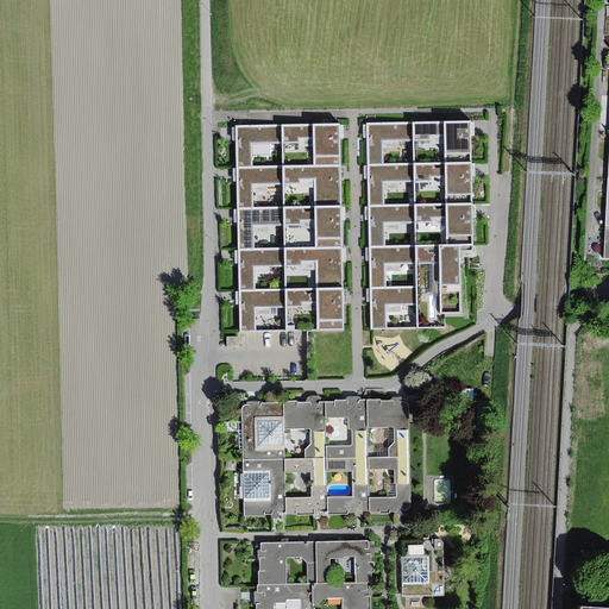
[(471,120),(413,123),(414,139),(429,139),(429,136),(445,136),(446,164),(472,163),(471,130),(471,120)]
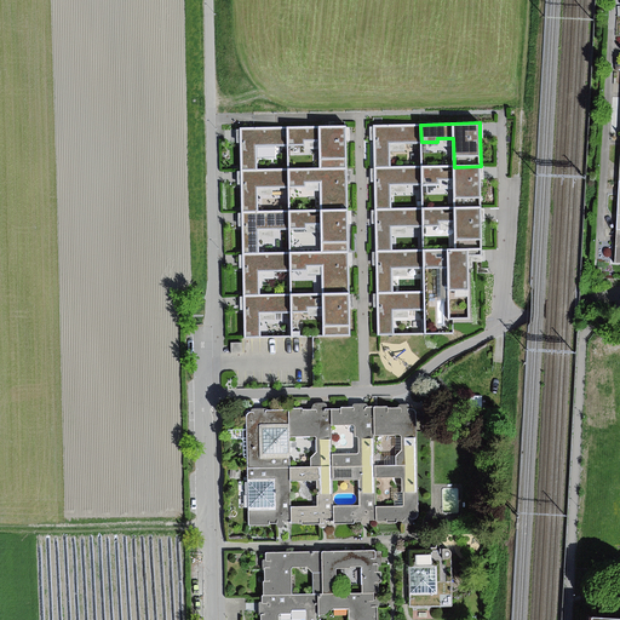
[(374,133),(374,168),(391,167),(390,143),(422,142),(420,125),(373,126),(374,133)]
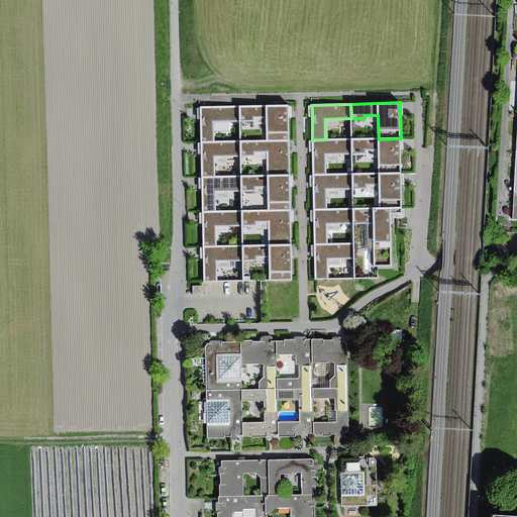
[(289,105),(239,106),(240,120),(252,120),(252,117),(267,116),(267,141),(290,141),(289,111),(289,105)]
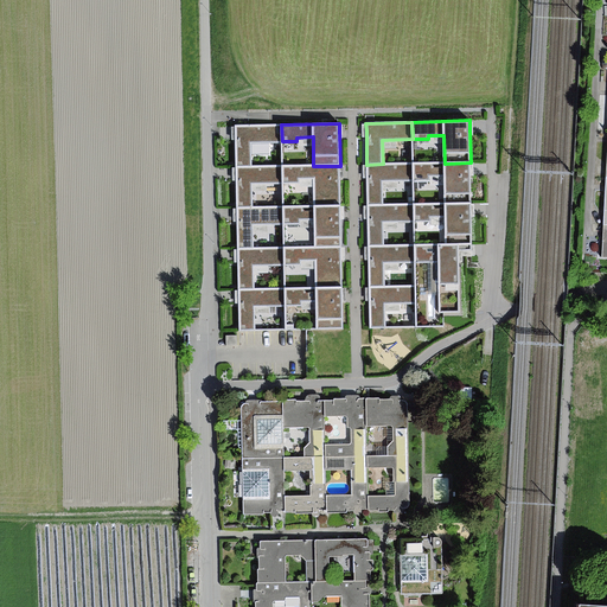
[(235,133),(236,167),(251,166),(251,142),(282,141),(281,125),(235,126),(235,133)]
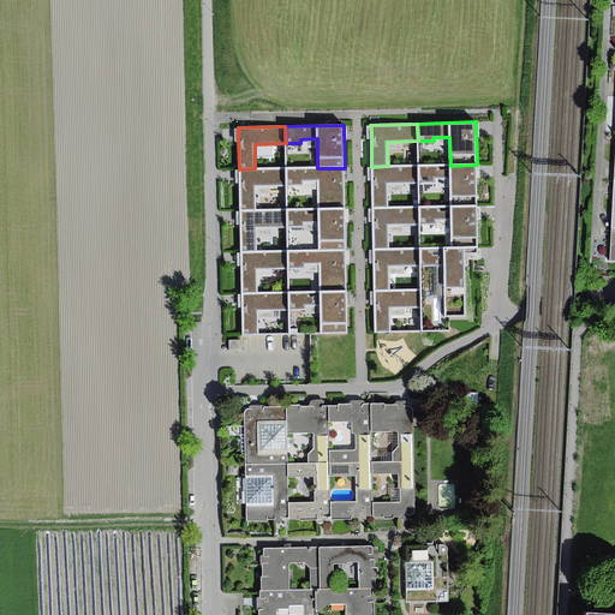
[(451,166),(419,166),(419,185),(436,184),(436,179),(451,179),(451,207),(477,206),(477,172),(477,165),(451,166)]
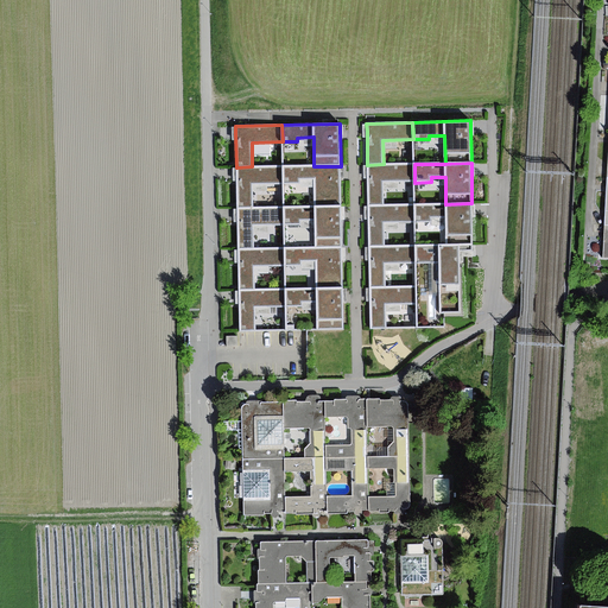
[(367,171),(368,204),(384,204),(384,183),(415,183),(415,164),(384,164),(367,165),(367,171)]
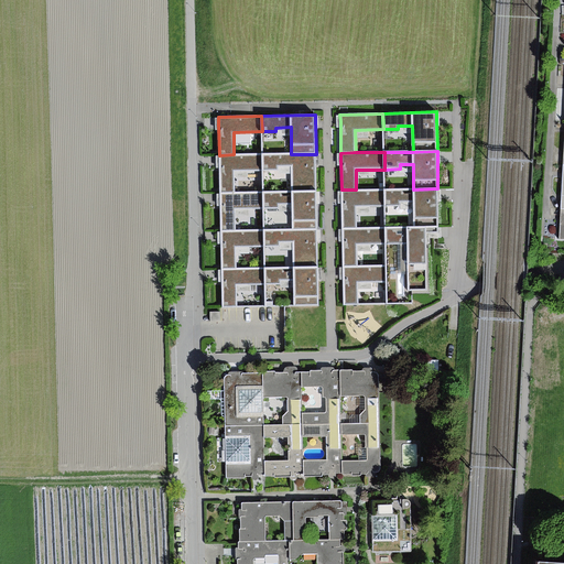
[(219,162),(220,193),(235,193),(235,171),(263,170),(263,154),(234,154),(219,155),(219,162)]
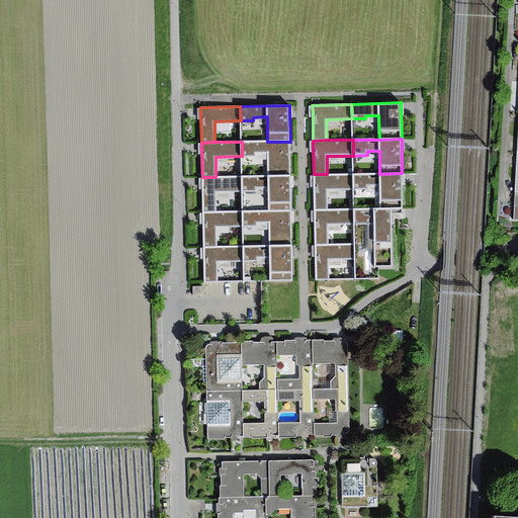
[(267,142),(242,142),(242,156),(255,156),(255,152),(268,152),(269,176),(290,176),(290,147),(290,142),(267,142)]
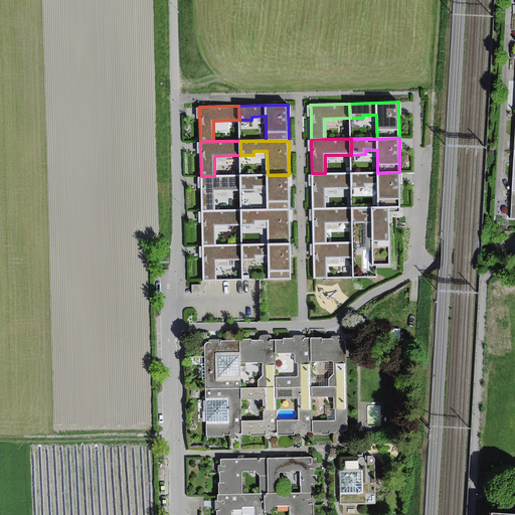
[(377,173),(350,173),(351,189),(365,189),(365,184),(378,184),(378,207),(400,207),(399,179),(399,172),(377,173)]
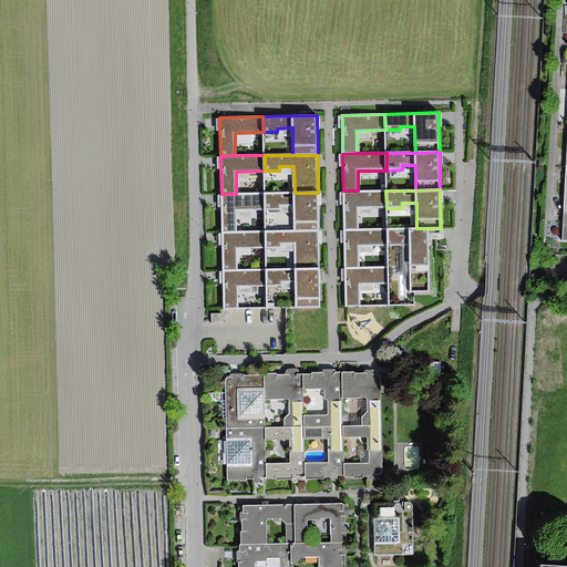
[(343,198),(343,230),(360,229),(359,208),(387,208),(385,191),(358,191),(343,191),(343,198)]
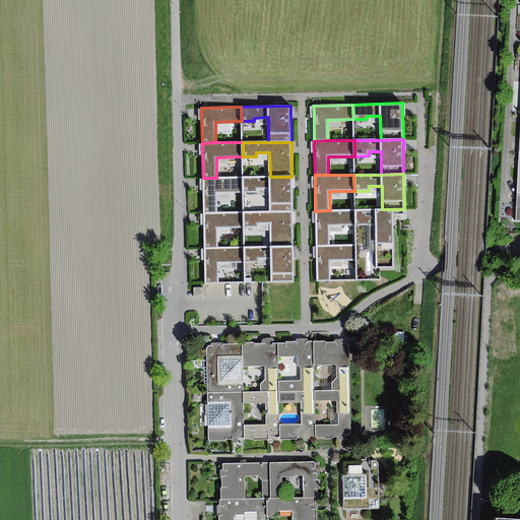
[(270,177),(244,178),(244,192),(257,192),(257,188),(269,188),(270,212),(293,211),(291,183),(291,177),(270,177)]
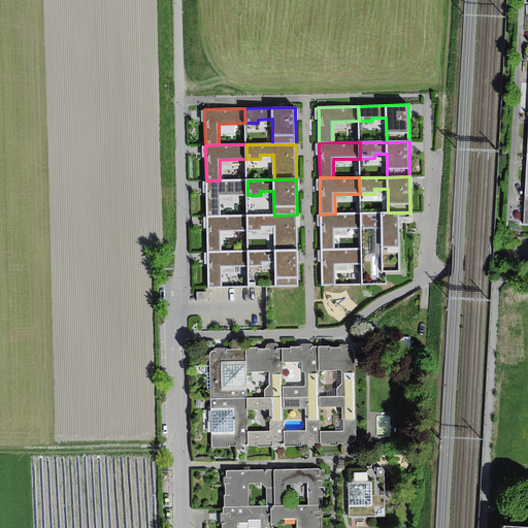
[(206,187),(207,217),(221,217),(221,195),(248,195),(248,180),(220,180),(206,180),(206,187)]
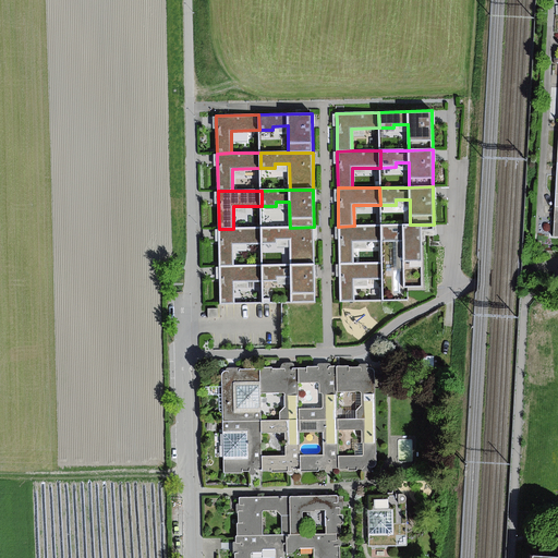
[(410,225),(381,226),(381,241),(403,241),(403,288),(423,288),(422,235),(422,230),(434,230),(434,225),(410,225)]
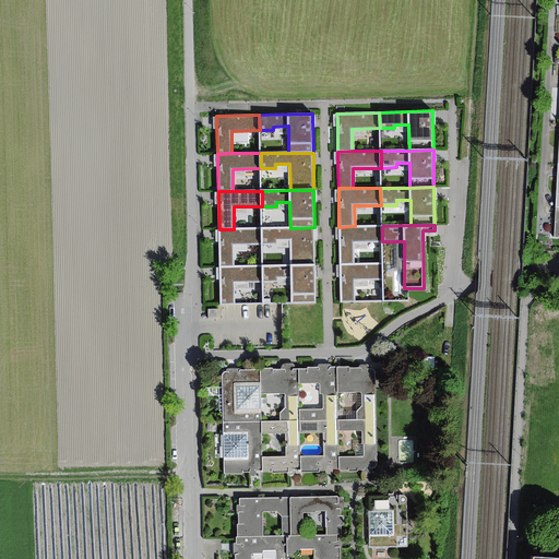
[(340,234),(340,264),(355,264),(355,242),(382,241),(382,226),(355,226),(339,227),(340,234)]
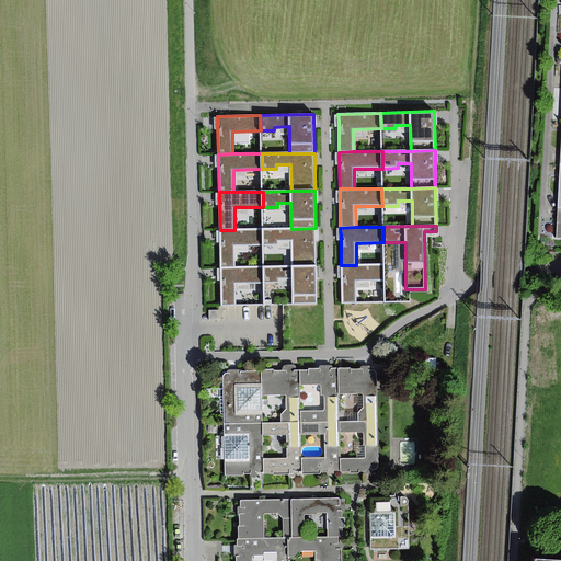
[(292,229),(262,229),(263,245),(277,245),(277,240),(294,240),(295,264),(317,264),(316,236),(316,228),(292,229)]
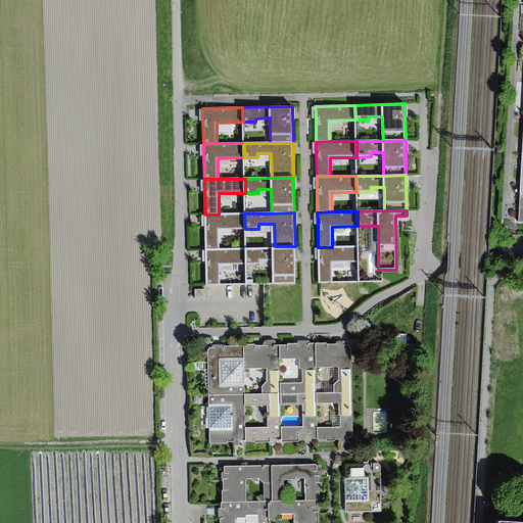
[(205,221),(206,248),(221,248),(220,230),(245,229),(244,214),(219,215),(205,215),(205,221)]
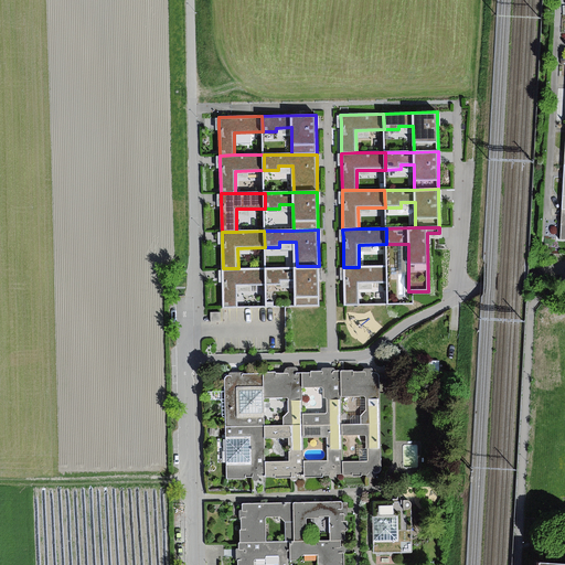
[(297,266),(265,267),(265,286),(280,286),(280,279),(295,279),(295,307),(320,307),(319,276),(319,266),(297,266)]
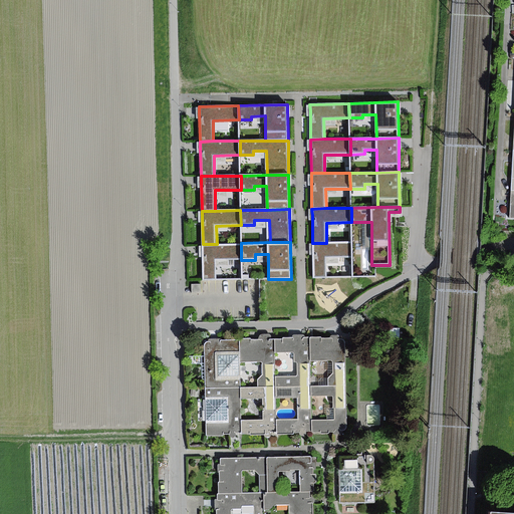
[(312,250),(313,278),(327,278),(326,258),(351,257),(351,242),(326,243),(312,243),(312,250)]
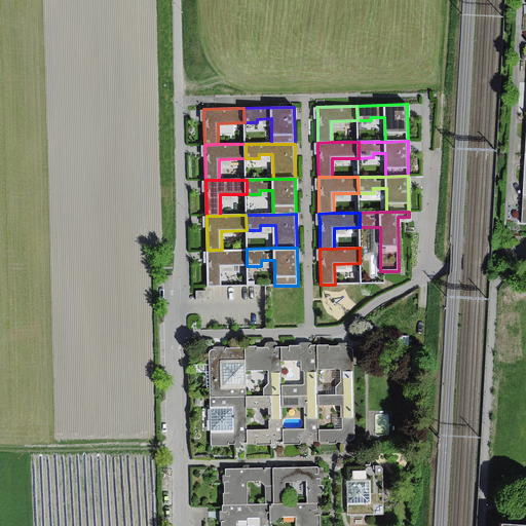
[(208,257),(209,286),(222,286),(222,266),(247,266),(247,249),(222,250),(208,250),(208,257)]
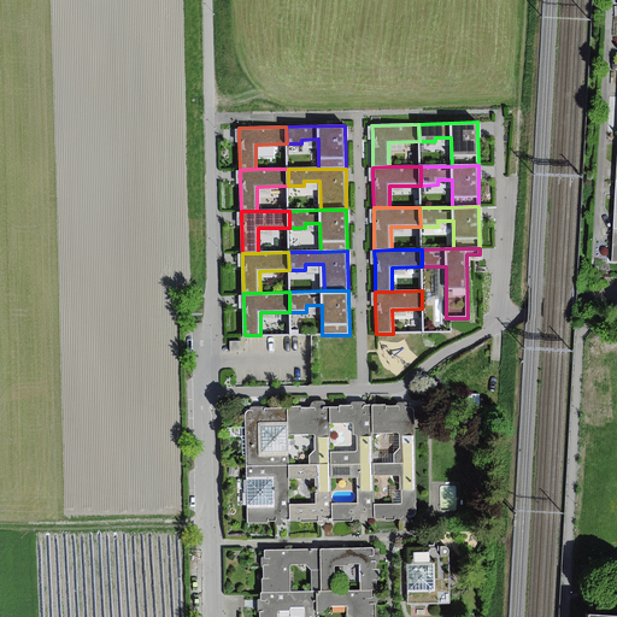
[(240,341),(230,341),(230,352),(240,352),(240,341)]
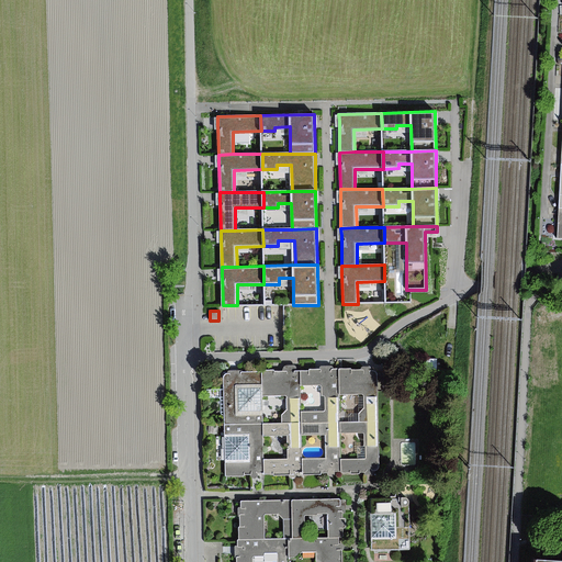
[(437,359),(426,359),(426,370),(437,369),(437,359)]
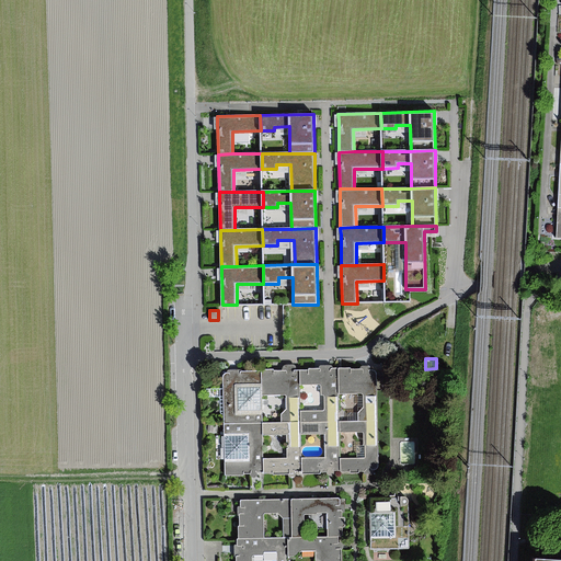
[(300,412),(300,422),(340,422),(339,393),(339,368),(332,368),(331,369),(331,371),(325,371),(320,371),(320,369),(320,368),(309,369),(309,370),(300,370),(300,385),(320,385),(321,385),(321,386),(321,395),(322,395),(323,396),(324,397),(324,410),(323,411),(300,412)]
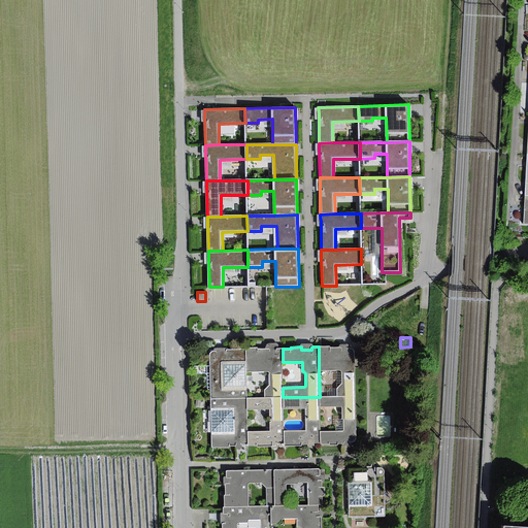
[(329,347),(319,347),(319,370),(339,370),(340,370),(341,371),(342,372),(342,384),(337,388),(337,396),(356,396),(354,352),(353,350),(352,349),(348,349),(348,350),(348,352),(344,352),(342,352),(342,349),(341,348),(330,348),(330,347),(329,347)]
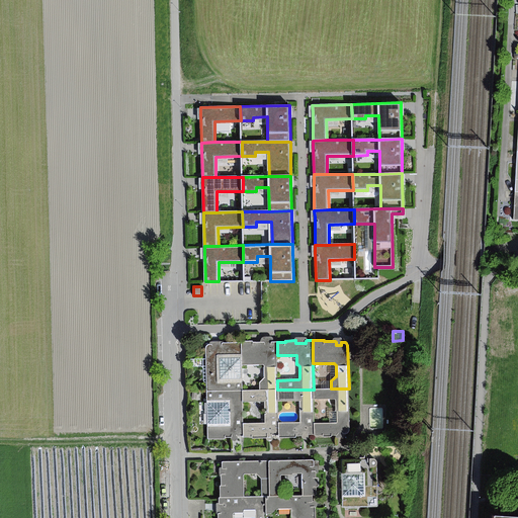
[(260,382),(260,390),(277,390),(277,380),(277,355),(277,342),(272,342),(271,342),(271,343),(271,345),(267,345),(265,345),(265,343),(264,343),(264,342),(253,343),(253,342),(252,341),(242,341),(241,342),(241,343),(242,365),(262,365),(263,365),(264,365),(264,366),(265,377),(260,382)]
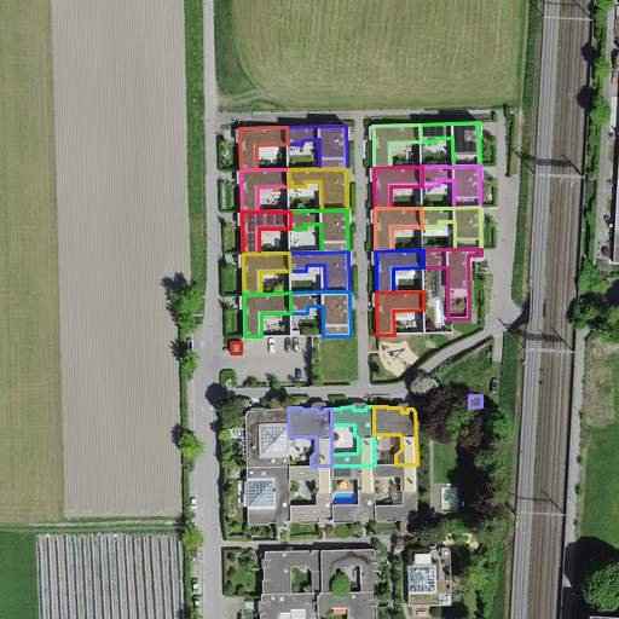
[(247,415),(247,467),(288,466),(289,437),(288,410),(266,410),(265,411),(265,414),(260,414),(255,414),(254,412),(253,412),(250,411),(249,412),(247,415)]
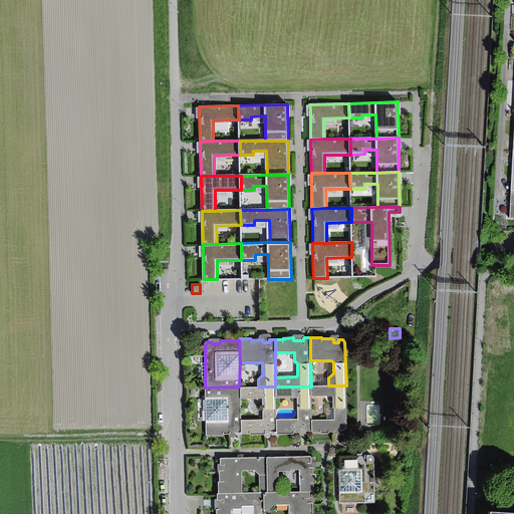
[(311,421),(312,431),(312,432),(312,433),(313,433),(320,433),(320,434),(321,434),(328,434),(329,434),(329,433),(329,432),(334,432),(335,432),(335,431),(335,429),(338,429),(340,429),(341,431),(343,431),(344,431),(346,429),(346,428),(346,386),(328,386),(311,387),(311,397),(331,396),(332,397),(333,398),(334,420),(311,421)]
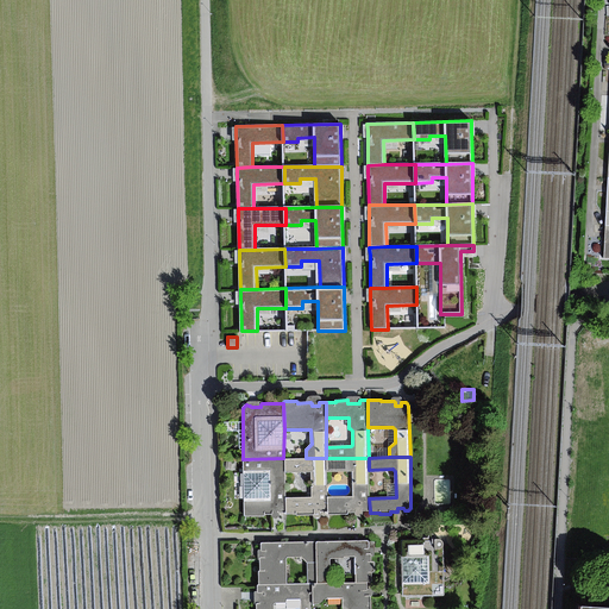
[(283,458),(243,459),(244,515),(245,516),(246,516),(263,516),(264,516),(264,515),(271,514),(272,514),(272,512),(275,512),(278,512),(278,513),(286,513),(284,498),(284,473),(283,458)]
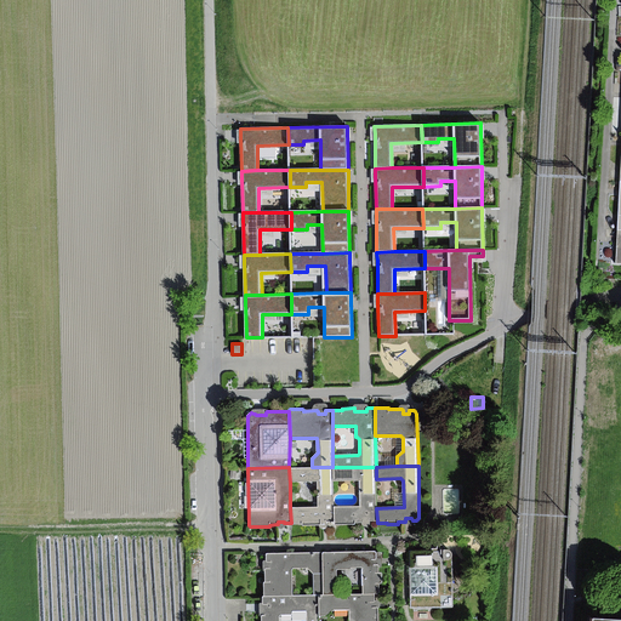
[(290,508),(291,523),(291,525),(302,524),(302,525),(303,525),(319,525),(320,525),(320,524),(320,520),(324,520),(326,520),(326,522),(334,522),(334,507),(332,483),(332,467),(312,467),(289,467),(290,483),(317,483),(318,507),(290,508)]
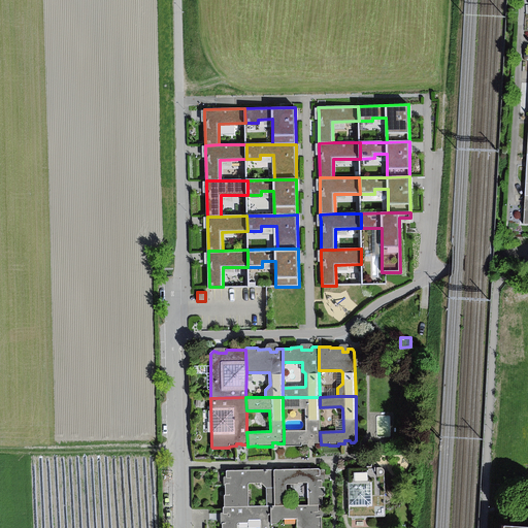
[(284,431),(284,443),(284,447),(301,447),(302,446),(302,444),(308,444),(308,441),(311,441),(314,441),(314,442),(315,443),(321,442),(320,432),(320,407),(320,397),(283,397),(283,410),(304,409),(305,430),(284,431)]
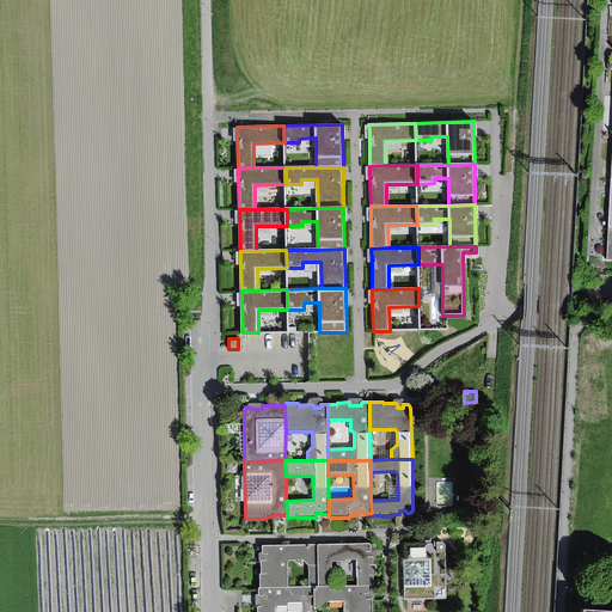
[(452,483),(451,482),(438,482),(436,483),(436,484),(438,506),(438,507),(439,507),(451,507),(452,506),(452,505),(452,483)]
